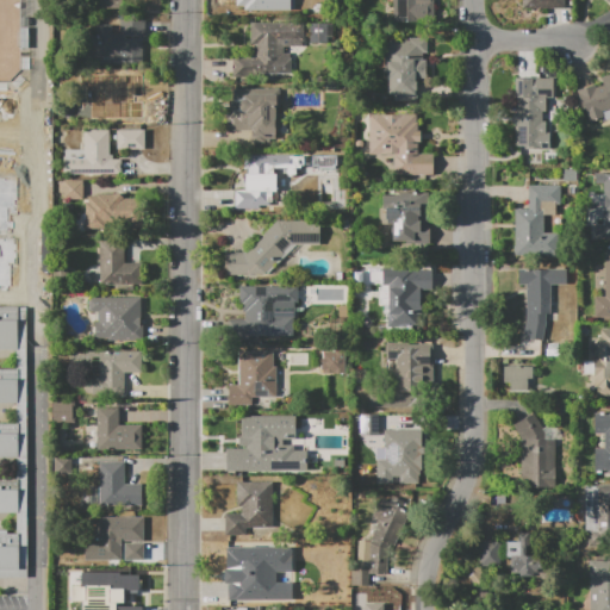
[(288,0),(288,10),(244,10),(243,5),(235,5),(235,0),(288,0)]
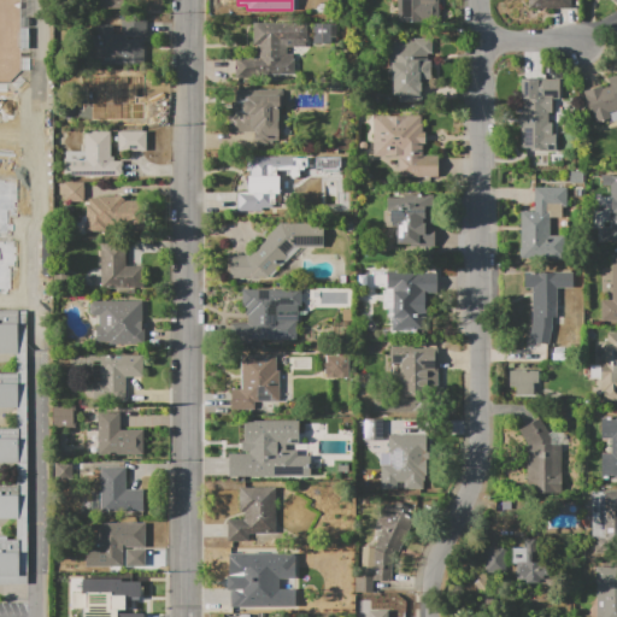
[(398,0),(428,0),(428,21),(398,21),(398,0)]
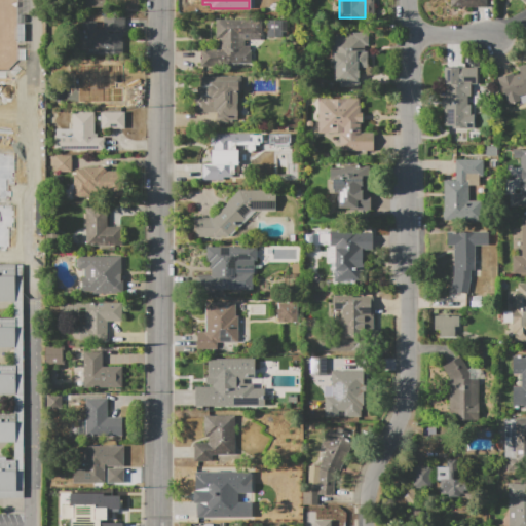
[(79,30),(82,30),(82,22),(97,22),(97,30),(104,30),(104,17),(124,17),(124,36),(123,36),(122,54),(111,54),(111,49),(79,49),(79,30)]
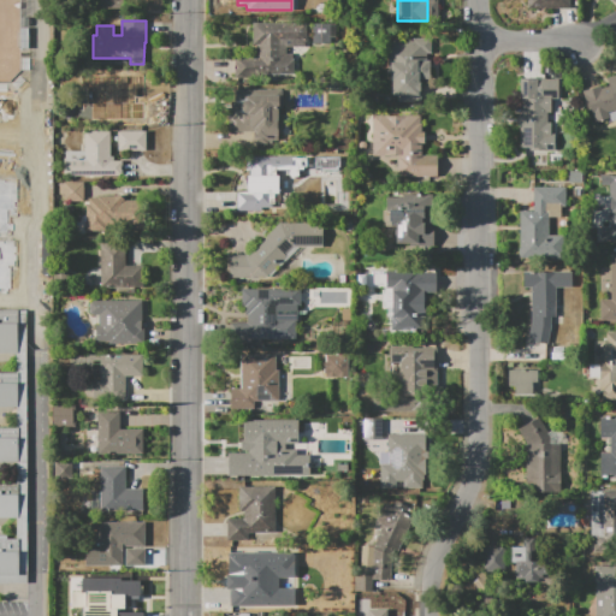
[(253,23),(307,23),(307,46),(286,46),(286,54),(292,54),(292,78),(235,77),(236,57),(259,57),(259,46),(253,46),(253,23)]
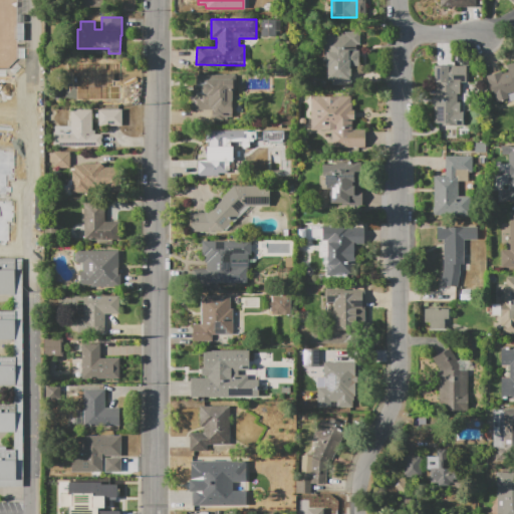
[(260,20),(276,20),(276,36),(260,36),(260,20)]
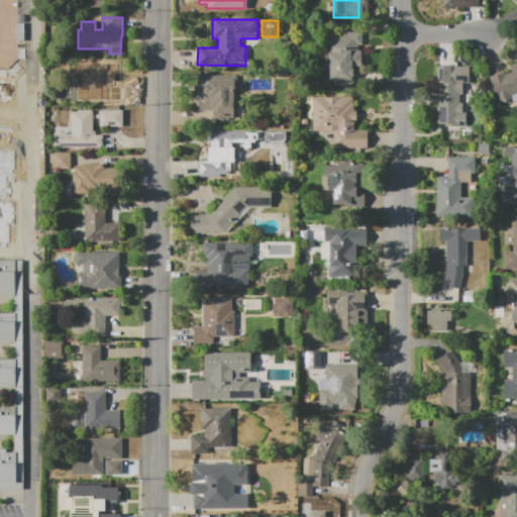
[(362,32),(362,44),(358,44),(358,50),(360,50),(360,67),(352,67),(352,85),(334,85),(334,81),(329,81),(329,68),(324,68),(324,36),(329,36),(329,33),(346,33),(346,32),(362,32)]
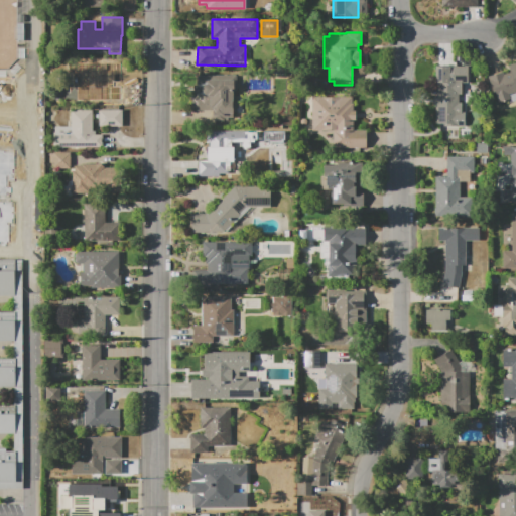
[(515,54),(515,91),(508,94),(510,99),(499,102),(490,76),(503,72),(504,75),(510,73),(508,65),(515,61),(515,58),(515,55),(515,54)]
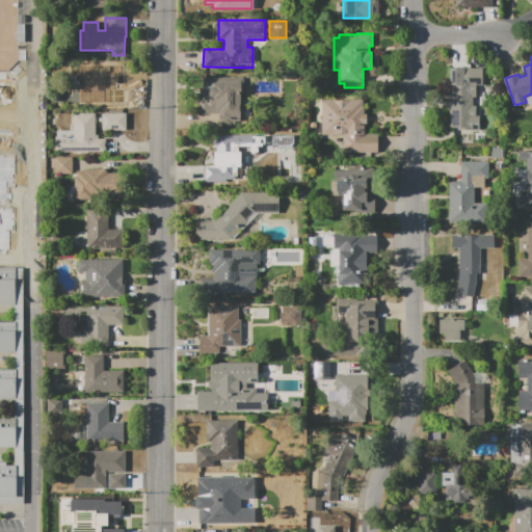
[(120,86),(112,105),(98,99),(96,104),(62,89),(73,65),(120,86)]
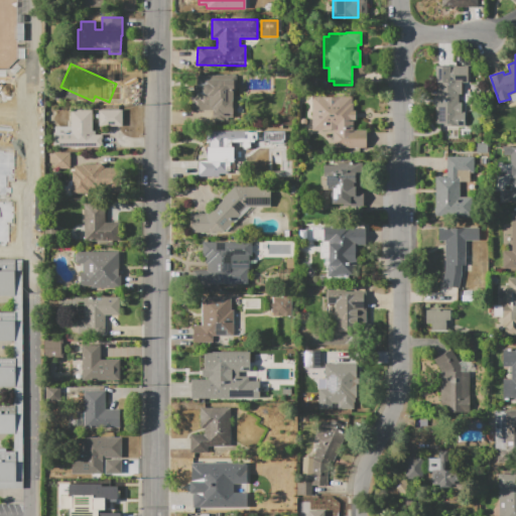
[(435,67),(468,67),(468,83),(462,83),(462,94),(459,94),(459,103),(462,103),(462,112),(465,112),(465,127),(441,126),(441,124),(435,124),(435,105),(433,105),(433,96),(435,96),(435,67)]
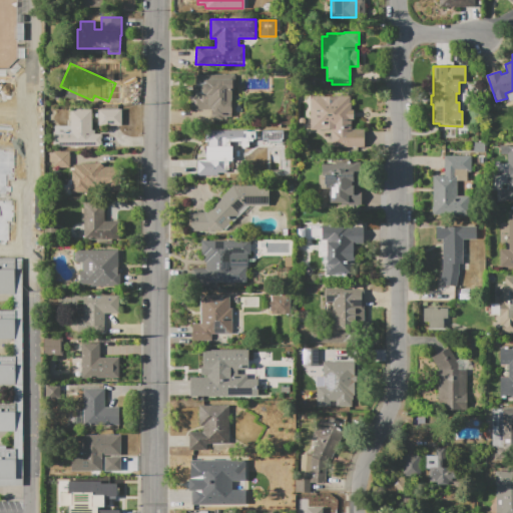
[(205,79),(235,79),(235,90),(231,90),(231,101),(234,101),(234,113),(231,113),(231,118),(227,118),(227,120),(211,120),(211,111),(191,111),(191,95),(195,95),(195,93),(193,93),(193,84),(195,84),(195,74),(205,74),(205,79)]
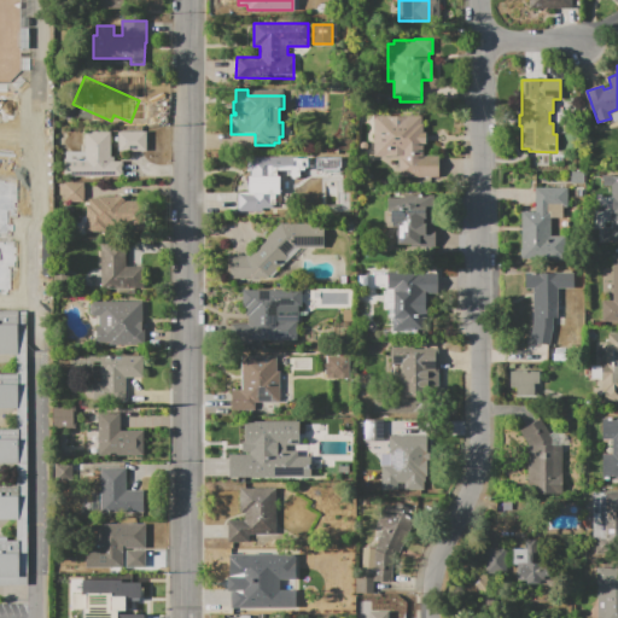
[(374,116),(424,116),(423,132),(425,132),(425,144),(423,144),(423,156),(438,156),(438,178),(398,178),(398,156),(374,156),(374,116)]
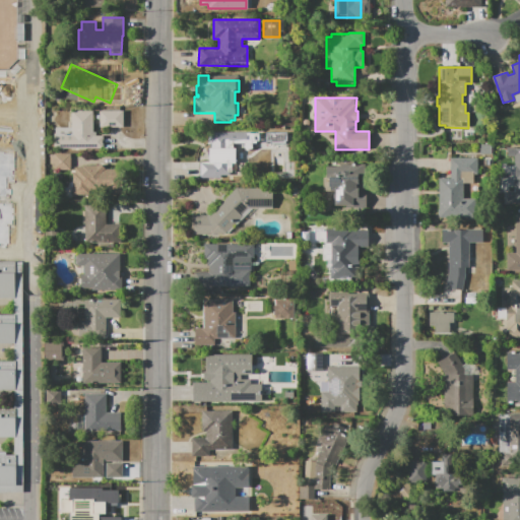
[(104,148),(55,148),(55,128),(72,128),(72,111),(93,111),(93,136),(104,136),(104,148)]
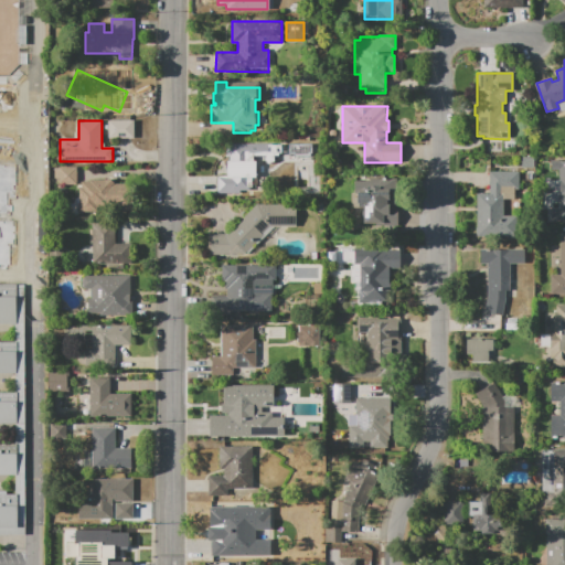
[(108,120),(135,120),(134,139),(108,139),(108,120)]
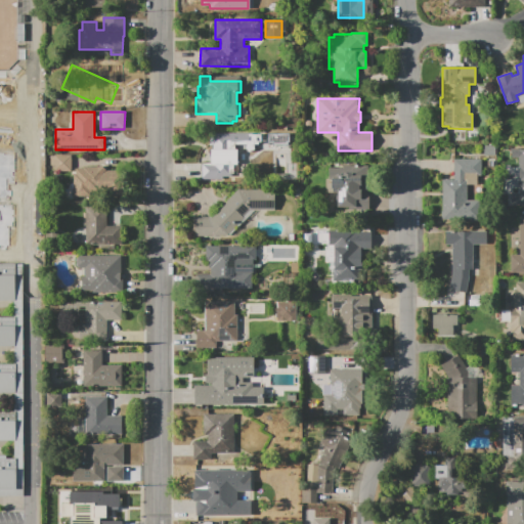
[(210,133),(247,133),(247,144),(232,144),(232,149),(237,149),(237,165),(232,165),(232,178),(222,178),(222,181),(202,180),(202,163),(211,163),(211,148),(213,148),(213,144),(210,144),(210,133)]
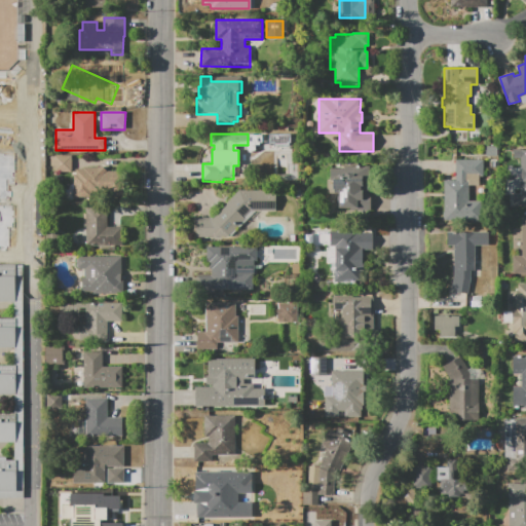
[(513,204),(525,204),(525,148),(512,149),(512,158),(519,158),(520,193),(512,193),(513,204)]
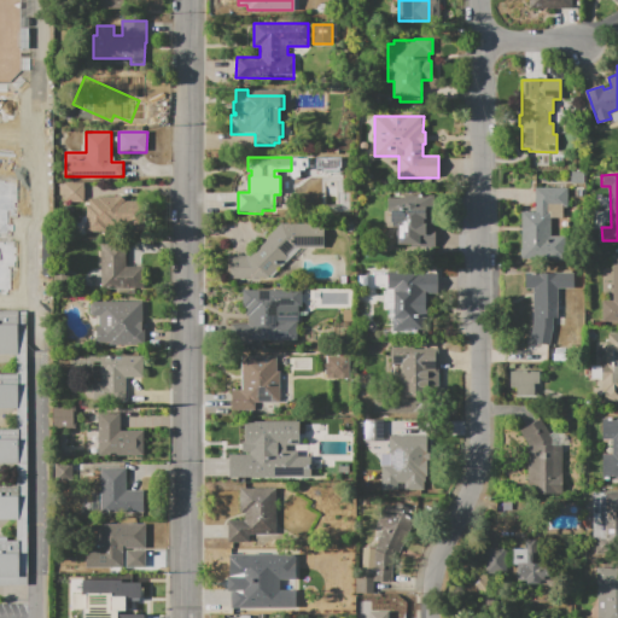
[(85,202),(64,202),(64,196),(60,196),(60,181),(85,181),(85,202)]
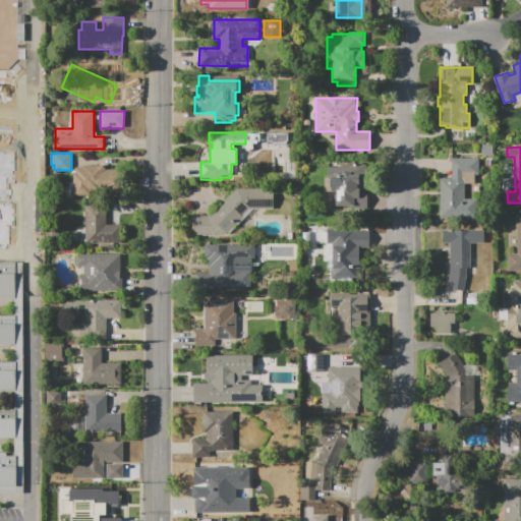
[(452,159),(478,159),(478,175),(474,175),(474,183),(464,183),(464,198),(476,198),(476,218),(440,217),(440,178),(452,178),(452,159)]
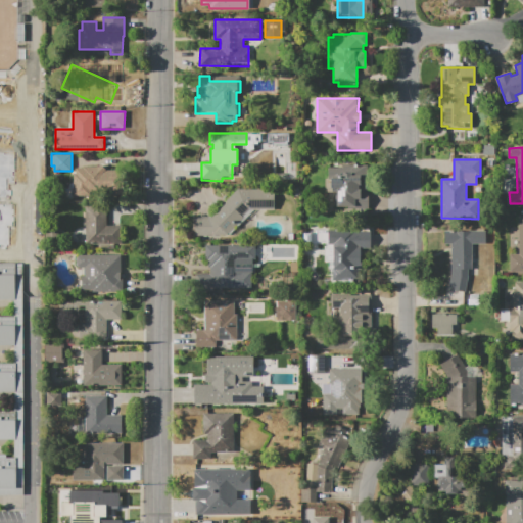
[(368,164),(368,205),(336,205),(336,191),(327,191),(328,164),(368,164)]
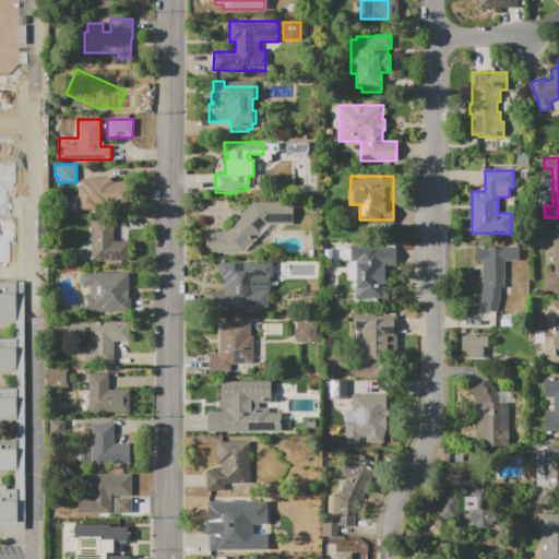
[(79,209),(79,188),(88,188),(88,179),(108,179),(107,181),(131,182),(131,209),(79,209)]
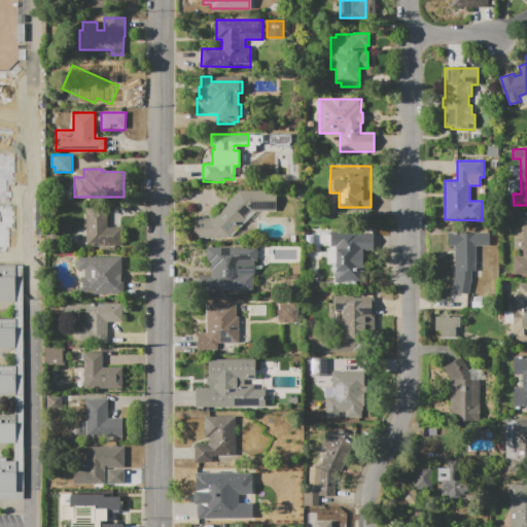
[(0,248),(7,249),(8,226),(12,226),(11,205),(0,205),(0,200),(8,200),(7,178),(0,178),(0,248)]
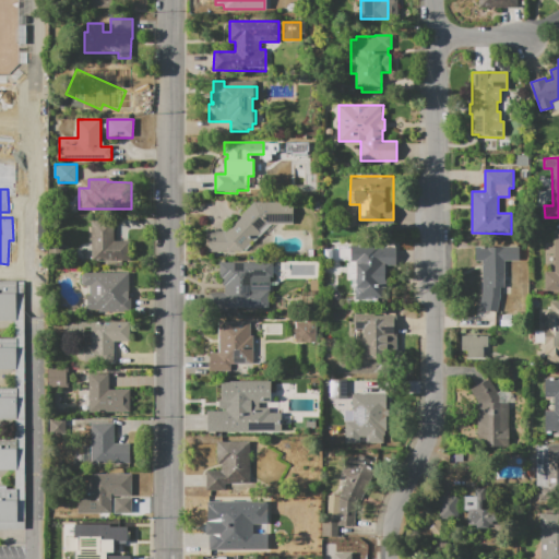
[(294,203),(294,225),(266,224),(239,253),(209,253),(209,232),(227,232),(254,202),(294,203)]
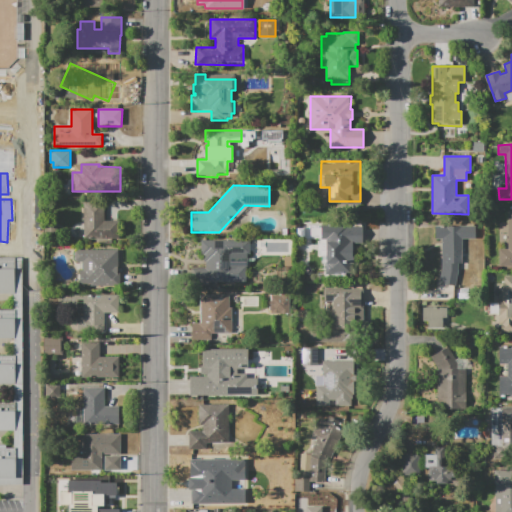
[(83,202),(104,202),(104,221),(120,221),(120,239),(83,239),(83,202)]
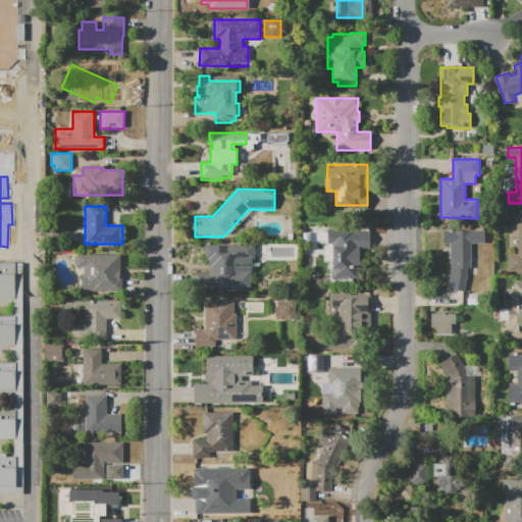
[(521,214),(521,270),(509,270),(509,253),(517,253),(518,214),(521,214)]
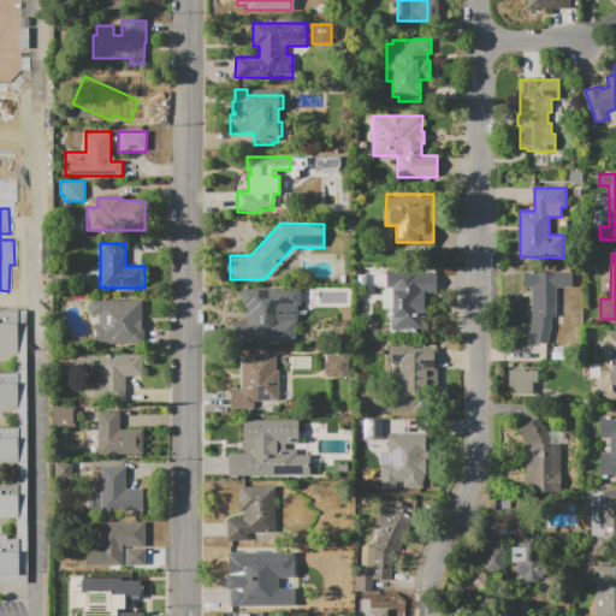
[(386,272),(437,272),(437,294),(424,294),(424,332),(392,332),(392,286),(386,286),(386,272)]
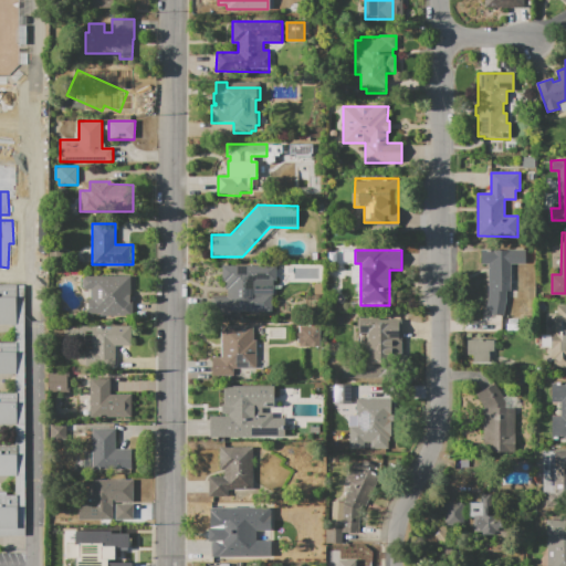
[(481,250),(525,250),(525,263),(511,263),(511,290),(506,290),(503,315),(485,313),(489,290),(489,263),(481,263),(481,250)]
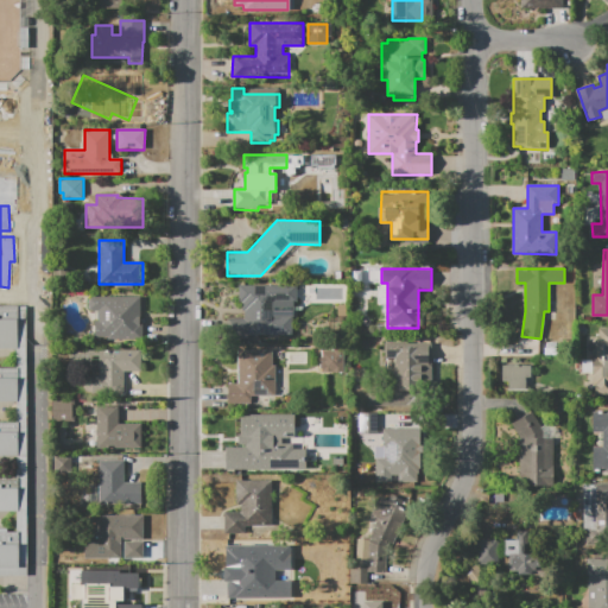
[(238,284),(296,284),(296,301),(292,301),(292,316),(291,315),(291,334),(248,334),(248,337),(227,337),(226,317),(242,317),(242,310),(241,310),(241,301),(238,301),(238,284)]
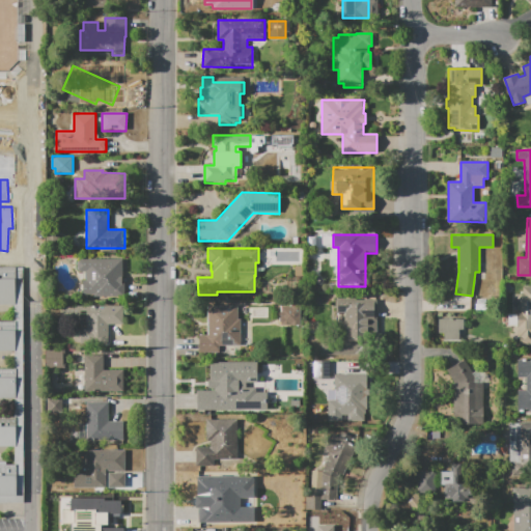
[(122,259),(122,297),(83,297),(83,280),(86,280),(86,272),(78,272),(78,259),(122,259)]
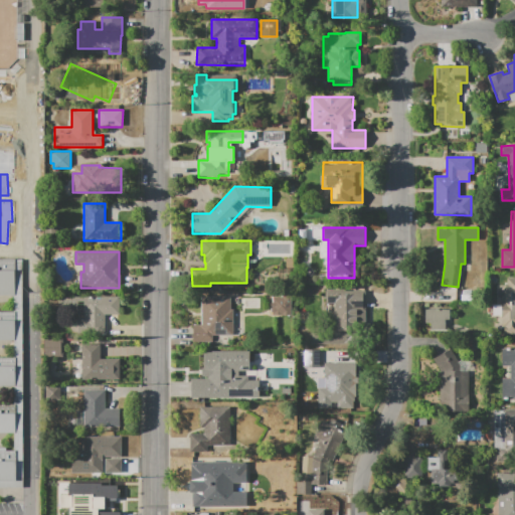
[(514,278),(514,334),(504,334),(504,285),(506,285),(506,279),(514,278)]
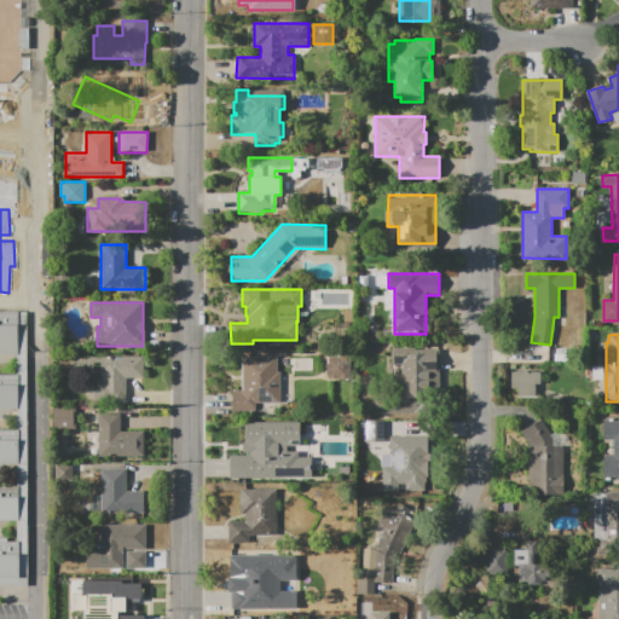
[(393,350),(437,350),(437,370),(428,370),(428,398),(403,398),(403,364),(393,364),(393,350)]
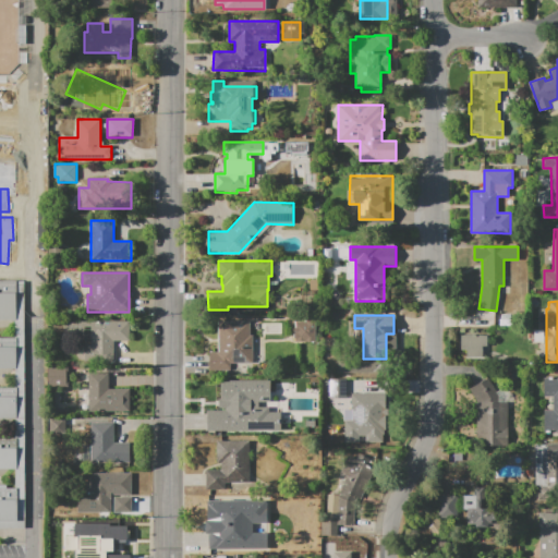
[(293,341),(314,341),(314,318),(292,318),(293,341)]
